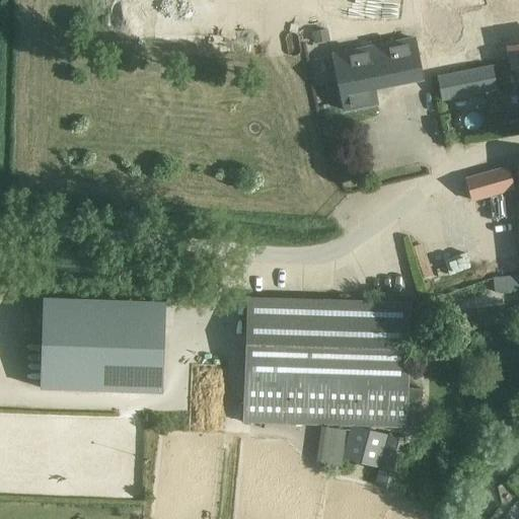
[(498,24),(489,26),(492,46),(518,40),(515,23),(516,23),(518,21),(518,0),(500,0),(493,1),(498,24)]
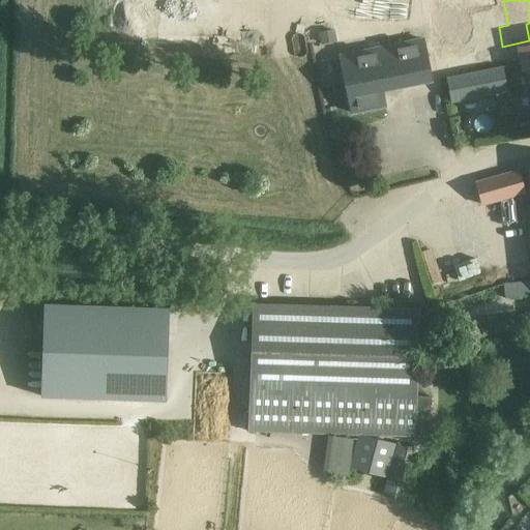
[(441,4),(432,6),(434,16),(443,13),(441,4)]
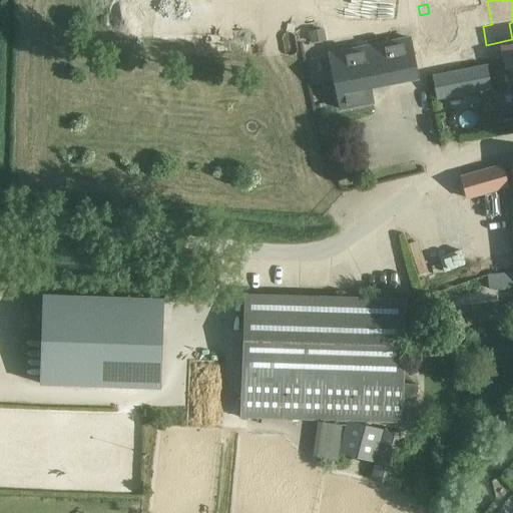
[(429,13),(420,15),(422,24),(431,23),(429,13)]
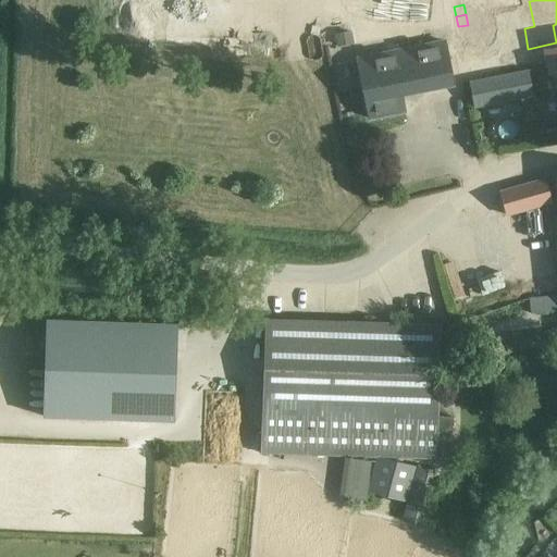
[(346,33),(335,35),(337,47),(354,45),(351,32),(346,33)]
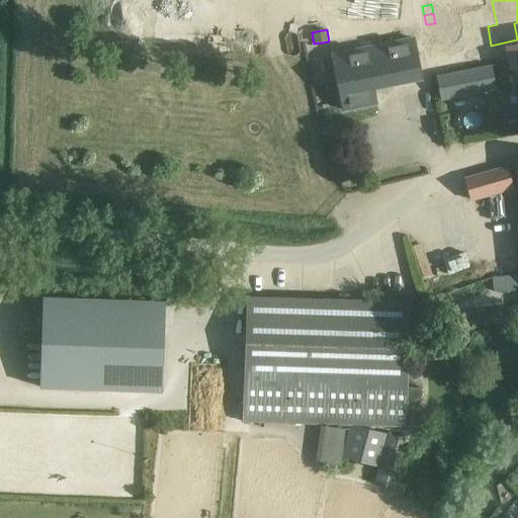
[(332,55),(339,91),(343,110),(376,104),(373,88),(422,78),(414,38),(332,55)]
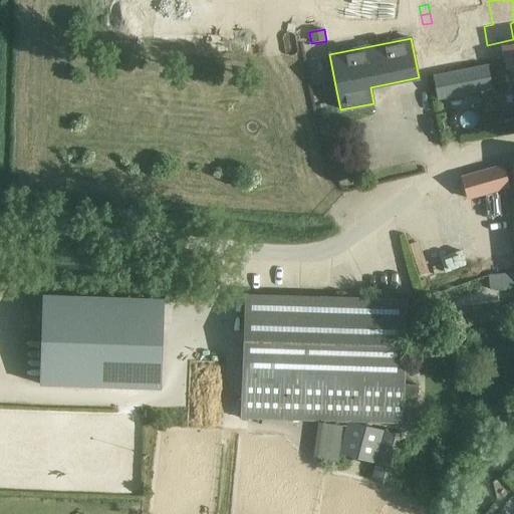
[(486,64),(474,67),(454,71),(455,75),(451,76),(455,96),(491,89),(486,64)]
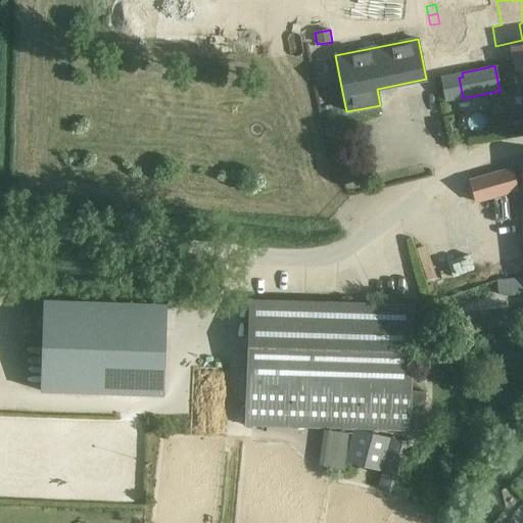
[(522,277),(495,281),(497,295),(522,292),(522,165),(522,167),(522,179),(522,277)]
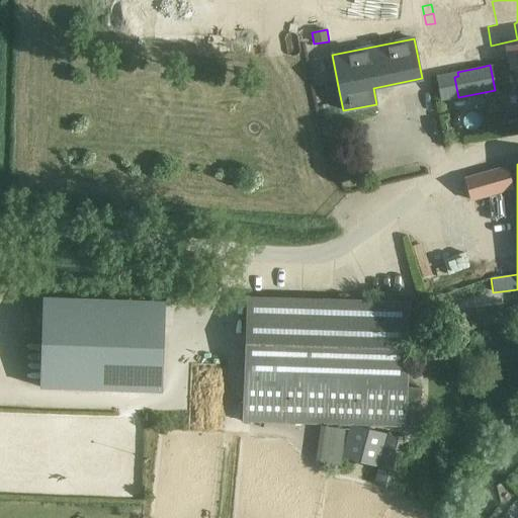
[(513,188),(507,167),(464,179),(470,200),(513,188)]
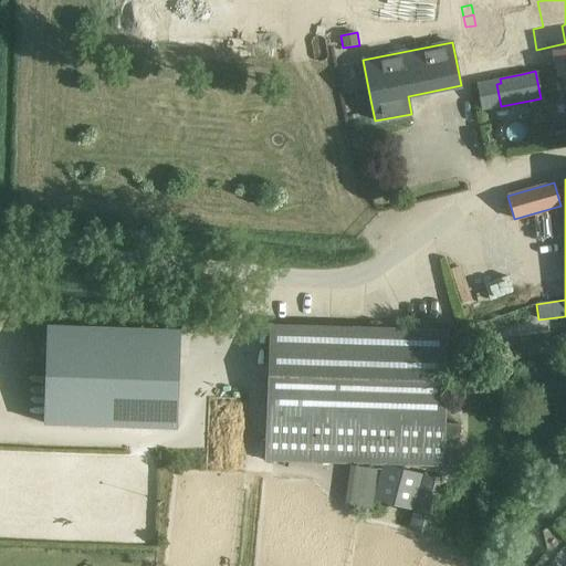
[(48,324),(44,423),(177,428),(180,328),(48,324)]
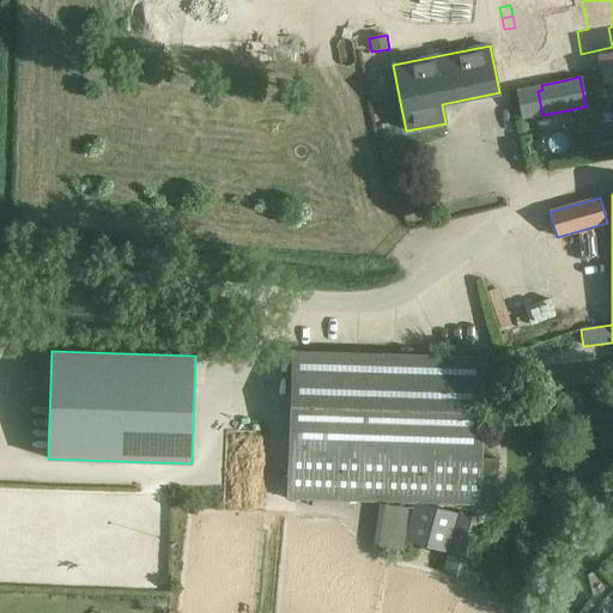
[(479,521),(418,503),(480,505),(485,357),(292,351),(287,499),(414,503),(412,508),(380,504),(374,546),(414,554),(417,546),(448,553),(443,572),(462,578),(479,521)]
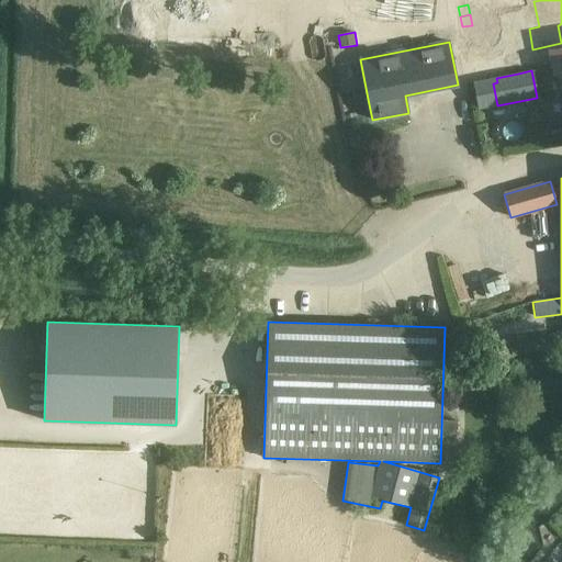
[(451,483),(448,494),(456,497),(458,493),(460,486),(451,483)]
